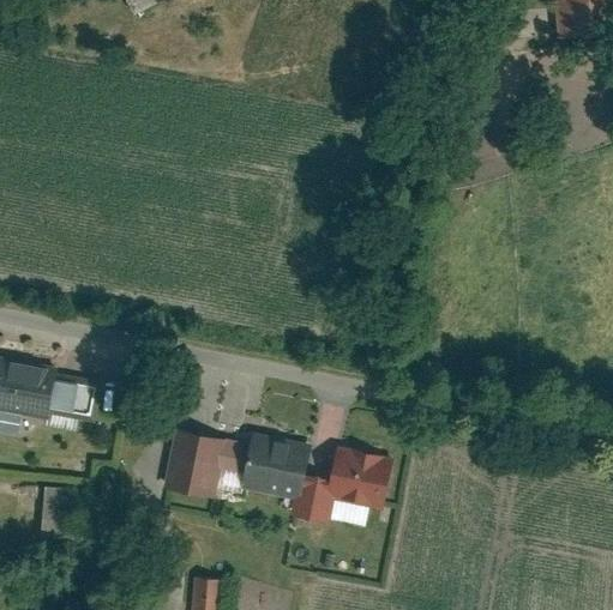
[(120,0),(130,18),(163,0),(120,0)]
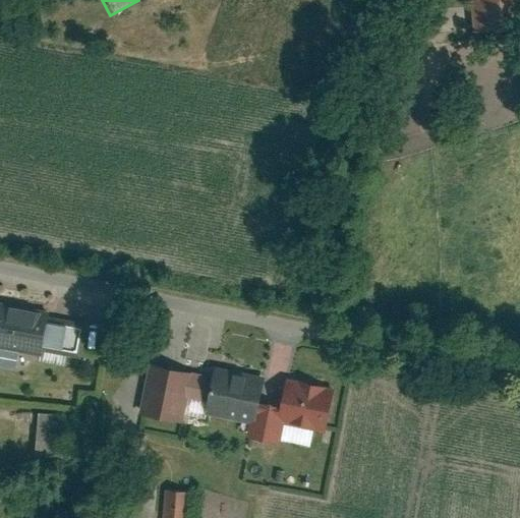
[(519,0),(459,0),(462,29),(519,23),(519,0)]
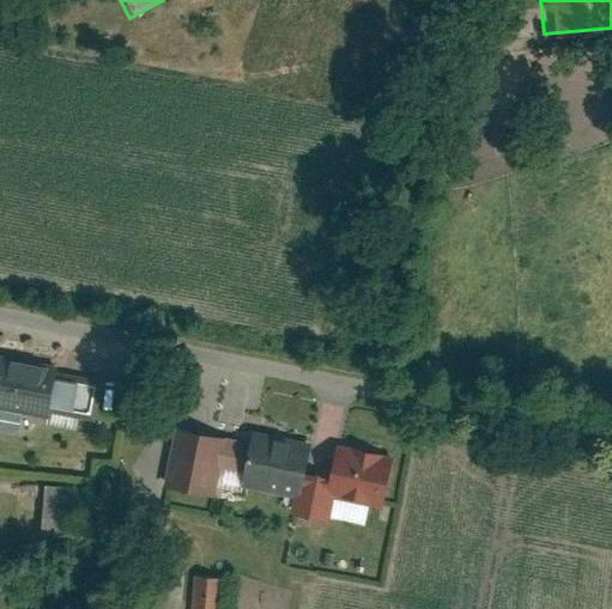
[(54,366),(0,357),(0,408),(47,416),(48,409),(53,379),(54,366)]
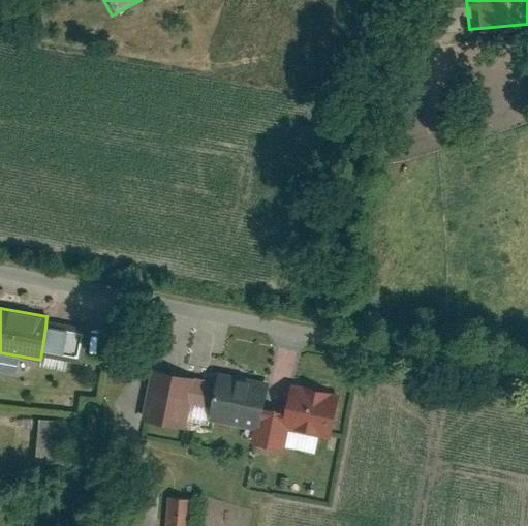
[(45,328),(41,353),(81,360),(85,334),(45,328)]
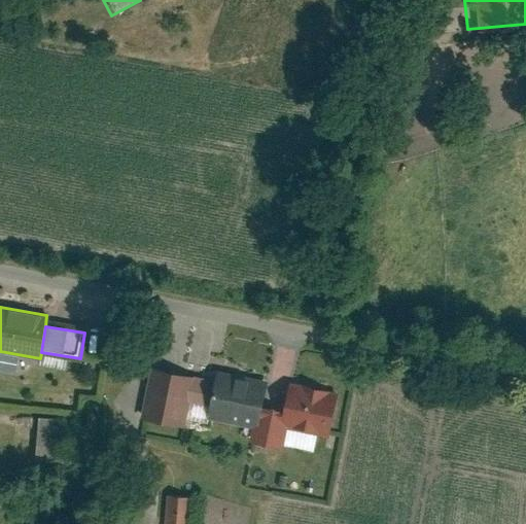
[(191,378),(149,370),(140,418),(182,425),(183,419),(191,378)]
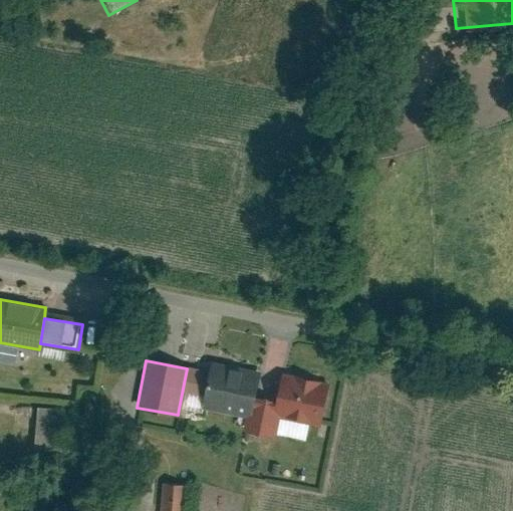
[(255,398),(259,375),(209,365),(208,372),(201,407),(251,417),(255,398)]
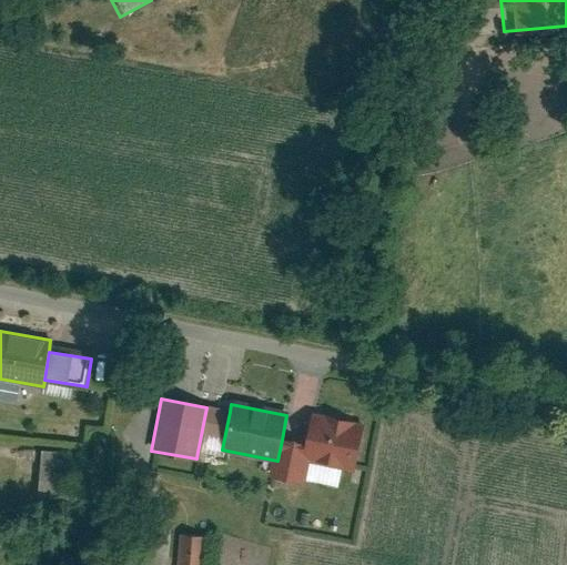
[(206,407),(198,452),(221,456),(222,450),(230,412),(206,407)]
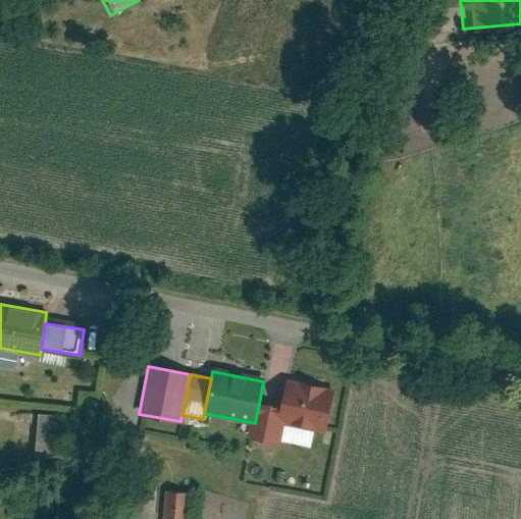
[(279,444),(283,423),(327,431),(335,392),(284,381),(279,408),(259,404),(255,423),(252,438),(279,444)]
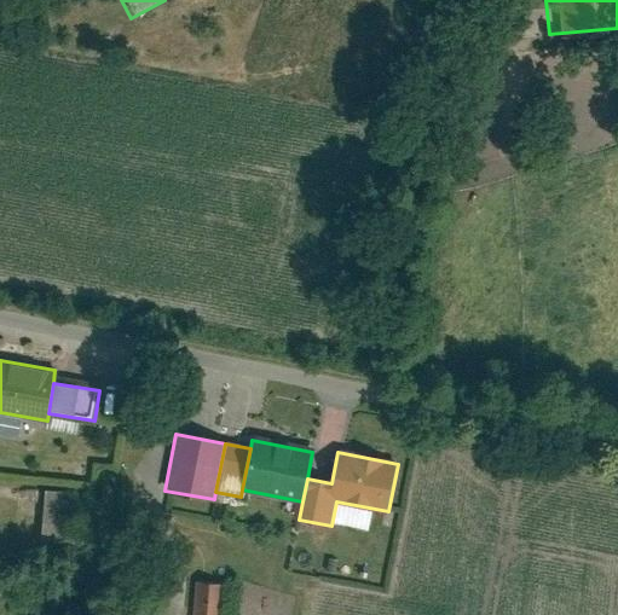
[(38,491),(33,535),(71,539),(75,494),(38,491)]
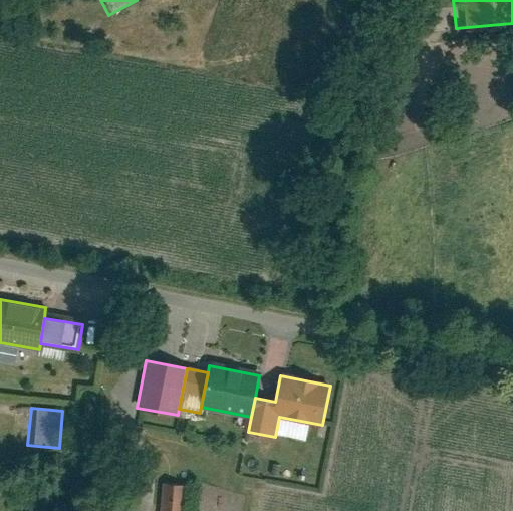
[(186,510),(189,489),(165,487),(162,510),(186,510)]
